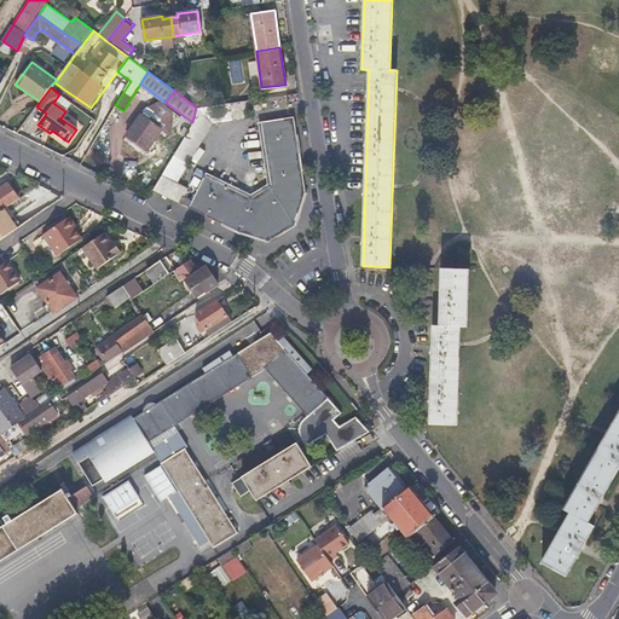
[(179,148),(154,190),(168,196),(203,214),(218,221),(238,231),(268,241),(294,225),(305,191),(301,172),(293,117),(262,121),(264,129),(272,186),(253,198),(239,192),(219,183),(204,174),(190,203),(183,200),(187,189),(177,184),(196,150),(213,122),(246,117),(244,111),(262,109),(261,98),(224,104),(196,108),(192,122),(191,126),(191,127),(185,137),(179,148)]
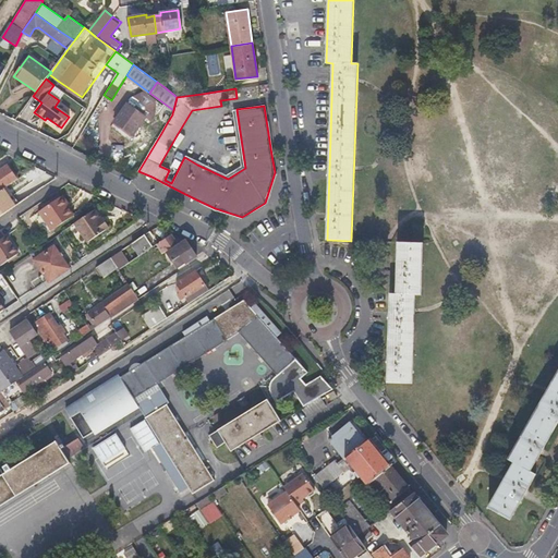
[(114,121),(134,134),(146,117),(150,120),(154,114),(156,100),(143,92),(131,98),(114,121)]
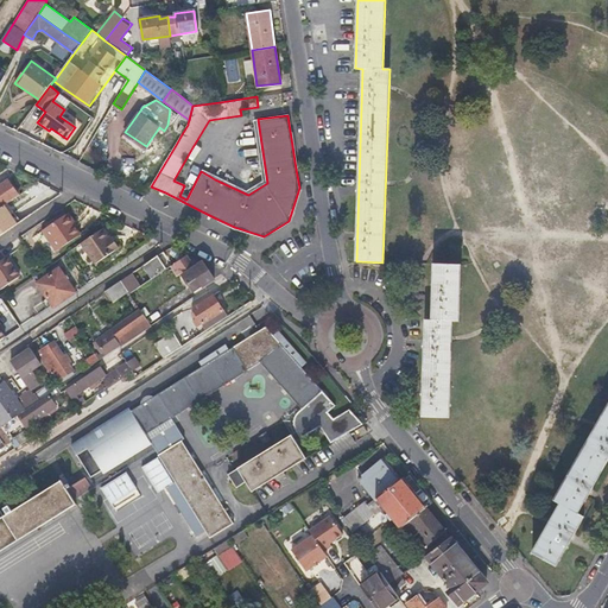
[(178,131),(182,134),(188,125),(188,124),(181,118),(177,122),(182,125),(178,131)]
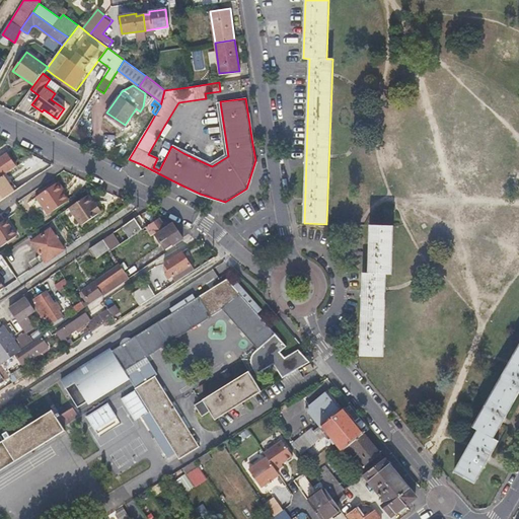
[(146,110),(138,124),(145,128),(152,115),(146,110)]
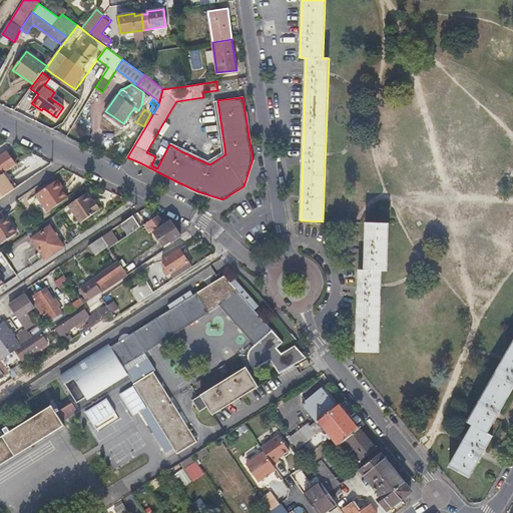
[(0,174),(0,175),(16,164),(6,151),(0,154),(0,174)]
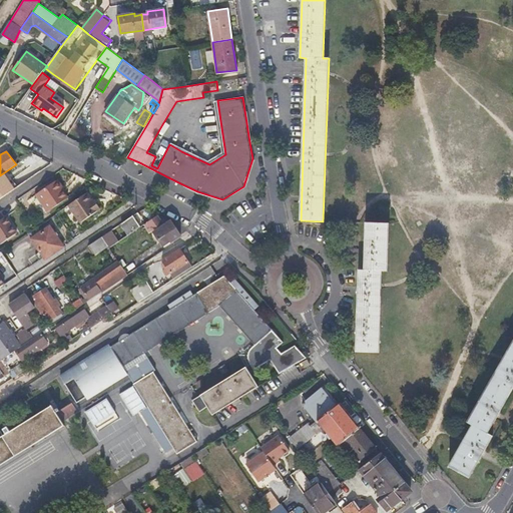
[(0,175),(0,197),(13,188),(3,173),(0,175)]
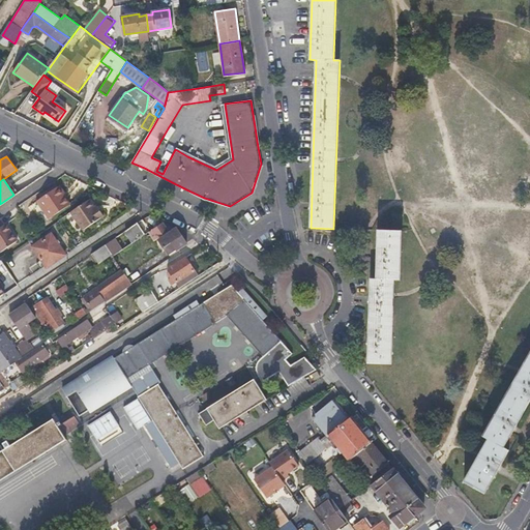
[(47,213),(67,199),(64,193),(66,192),(62,186),(38,202),(47,213)]
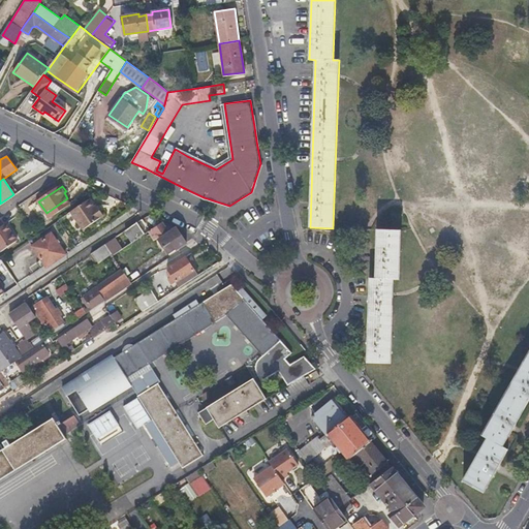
[(96,209),(99,207),(93,197),(90,199),(96,209)]
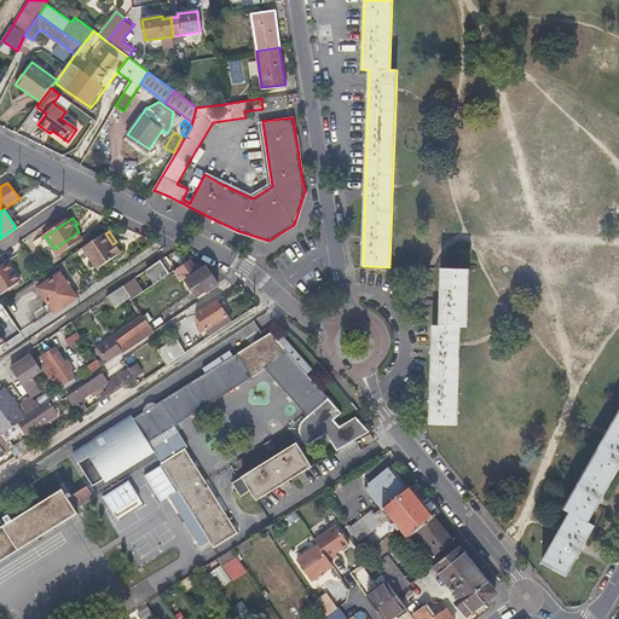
[(85,241),(79,232),(55,249),(59,256),(85,241)]
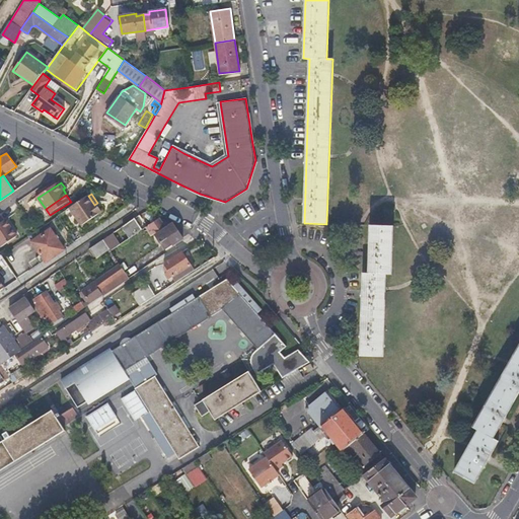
[(88,196),(71,208),(82,226),(103,212),(97,203),(94,205),(88,196)]
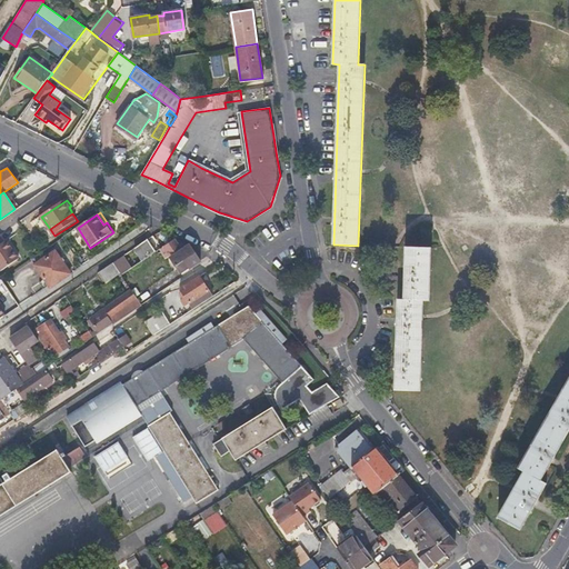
[(7,241),(5,238),(0,241),(0,262),(16,251),(9,240),(7,241)]
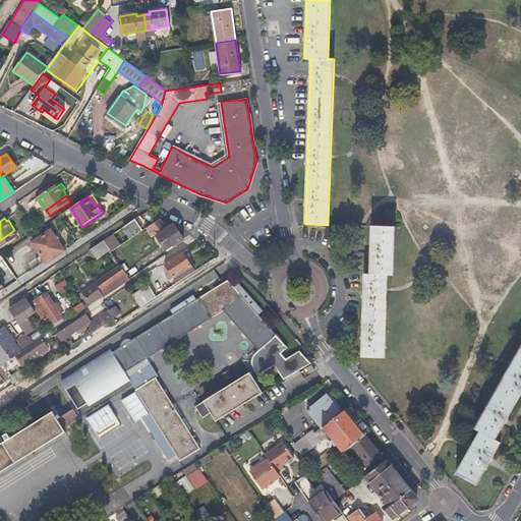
[(142,231),(134,220),(122,227),(130,239),(142,231)]
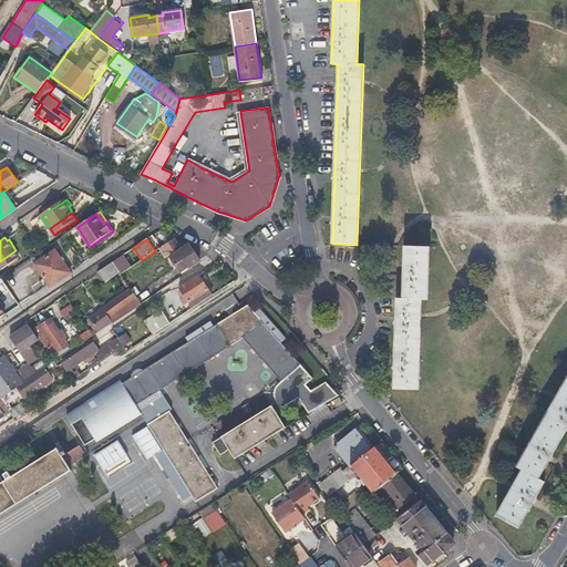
[(182,272),(200,260),(189,245),(182,250),(175,239),(163,246),(165,249),(163,251),(165,255),(169,256),(182,272)]
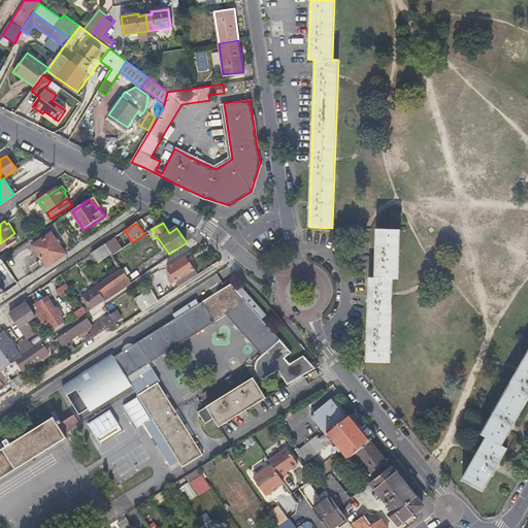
[(400,229),(377,228),(375,278),(369,278),(367,362),(389,362),(392,278),(398,278),(400,229)]
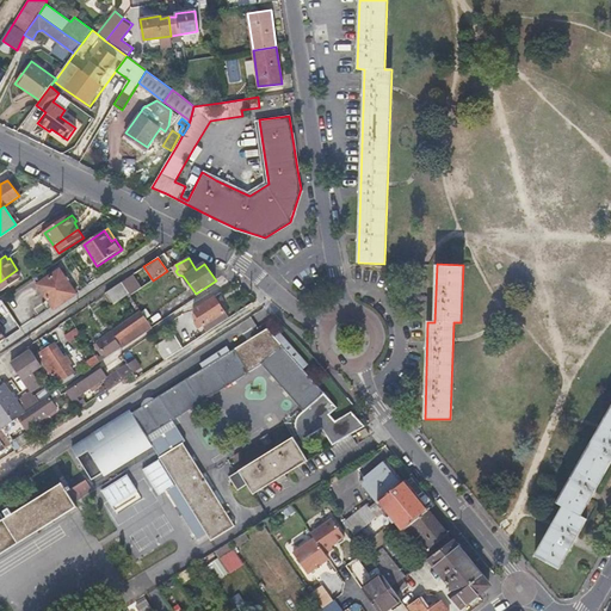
[(23,278),(17,270),(0,282),(0,288),(2,291),(23,278)]
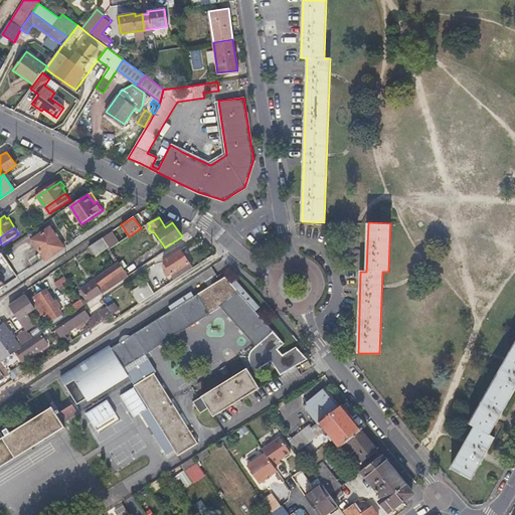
[(45,261),(63,248),(49,227),(31,239),(44,259),(45,261)]
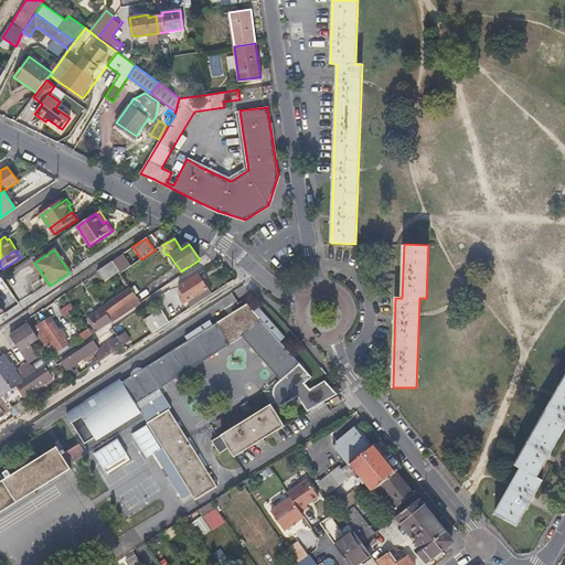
[(119,272),(112,262),(97,272),(104,281),(119,272)]
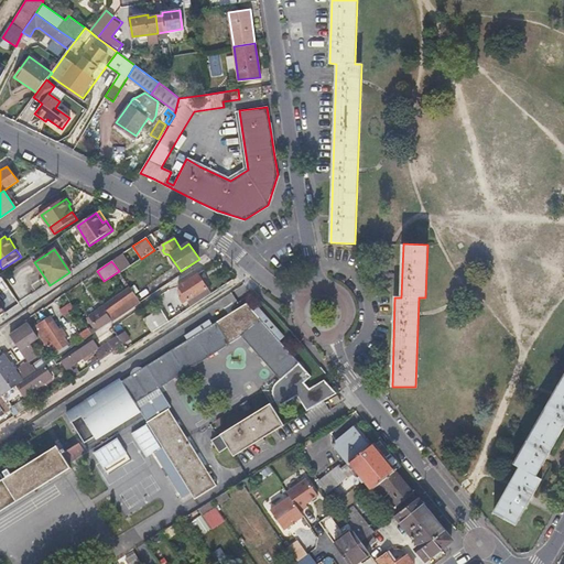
[(191,305),(210,293),(197,274),(179,286),(191,305)]
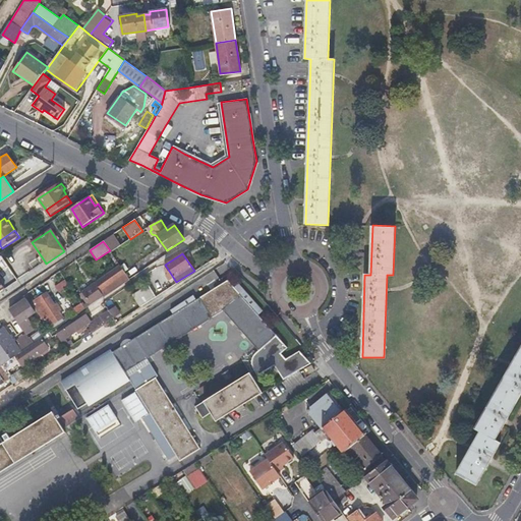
[(92,304),(129,281),(119,267),(82,291),(92,304)]
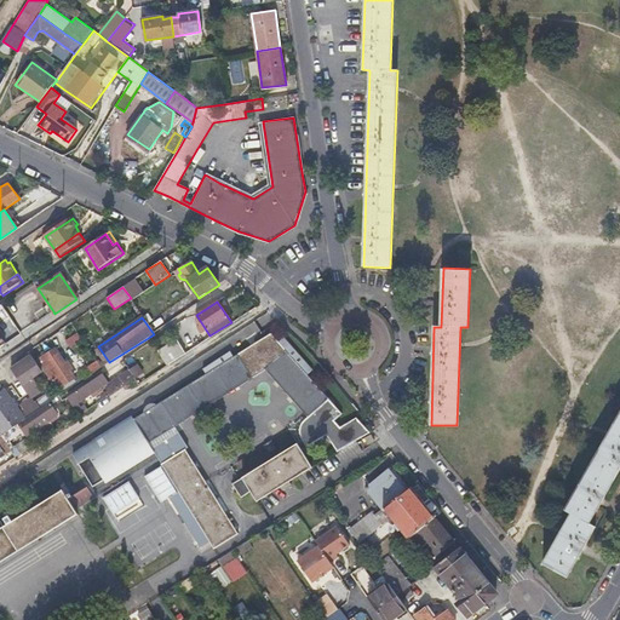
[(82,339),(78,333),(65,340),(70,346),(82,339)]
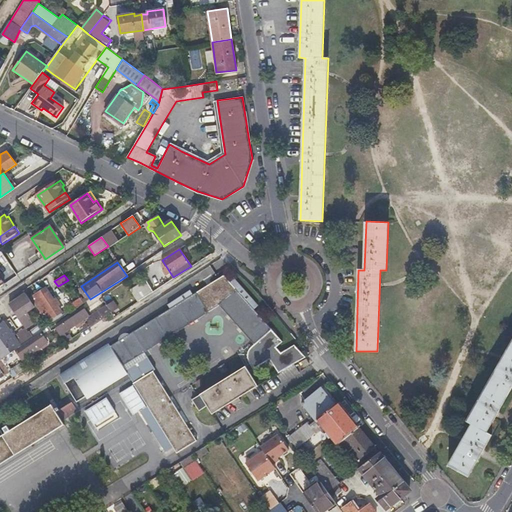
[(78,364),(60,375),(76,402),(126,371),(122,366),(219,306),(253,345),(248,350),(247,355),(247,361),(248,365),(252,370),(271,359),(280,374),(306,357),(296,344),(281,353),(276,347),(282,341),(253,309),(257,305),(234,278),(229,282),(224,276),(199,290),(193,295),(190,291),(167,305),(170,309),(103,350),(94,355),(92,359),(90,368),(83,372),(78,364)]
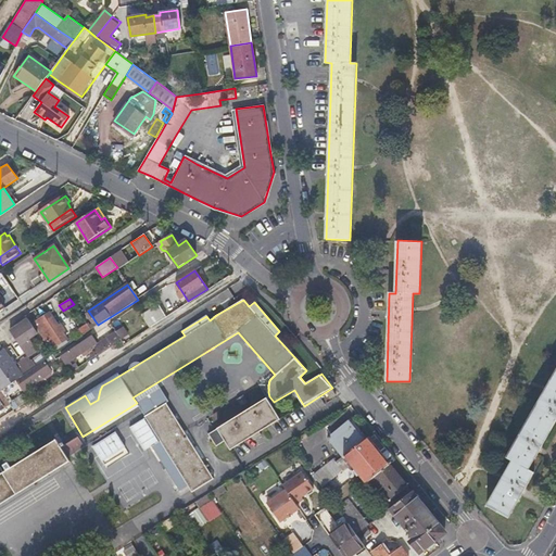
[(149,326),(150,327),(150,326),(166,316),(159,306),(142,316),(147,323),(149,326)]
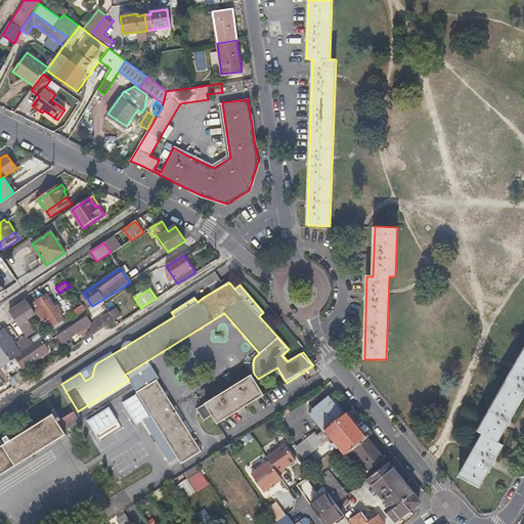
[(49,335),(52,333),(50,329),(61,320),(57,314),(60,311),(57,307),(53,308),(45,296),(31,304),(48,330),(47,331),(49,335)]
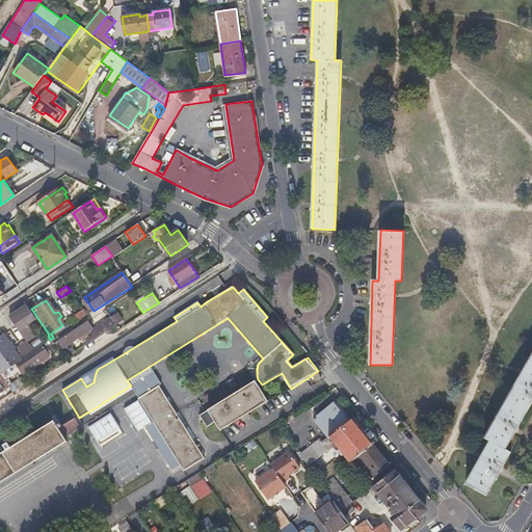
[(34,319),(25,306),(9,317),(19,329),(34,319)]
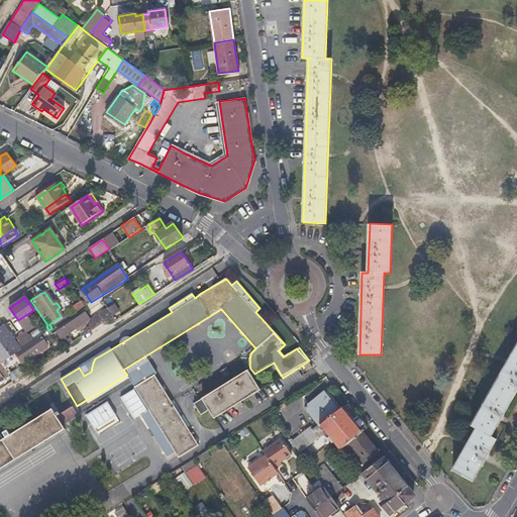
[(70,309),(74,313),(84,306),(81,302),(70,309)]
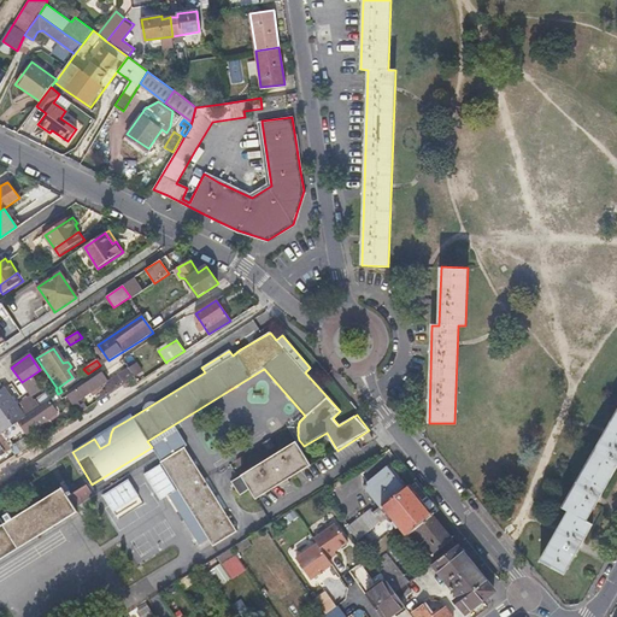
[(116,389),(134,377),(129,371),(111,383),(116,389)]
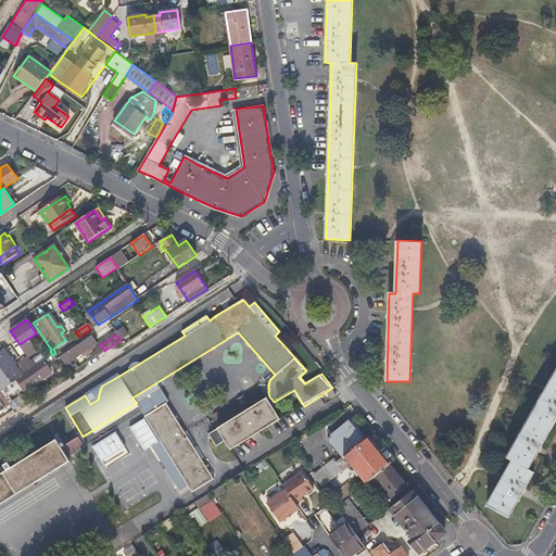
[(97,343),(92,336),(60,356),(71,373),(79,367),(77,364),(73,366),(70,362),(97,343)]
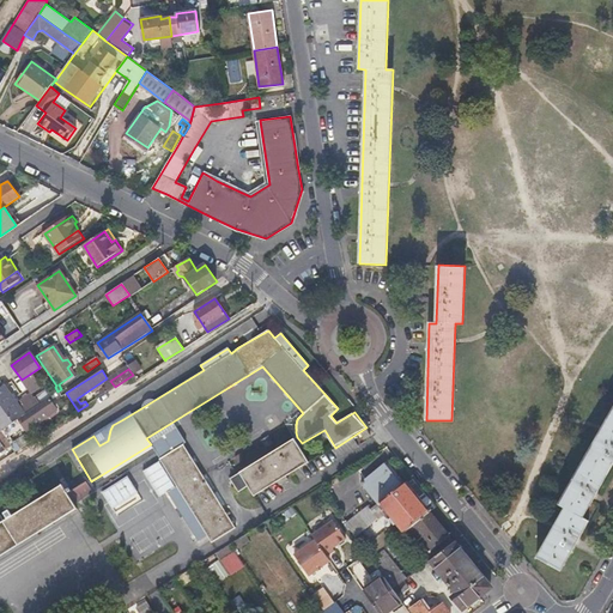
[(61,389),(64,388),(76,380),(72,375),(59,384),(61,389)]
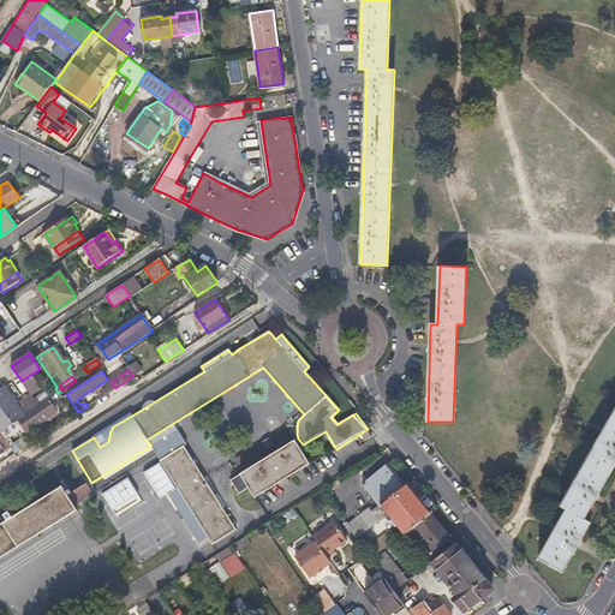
[(101,396),(115,388),(111,382),(105,392),(100,394),(101,396)]
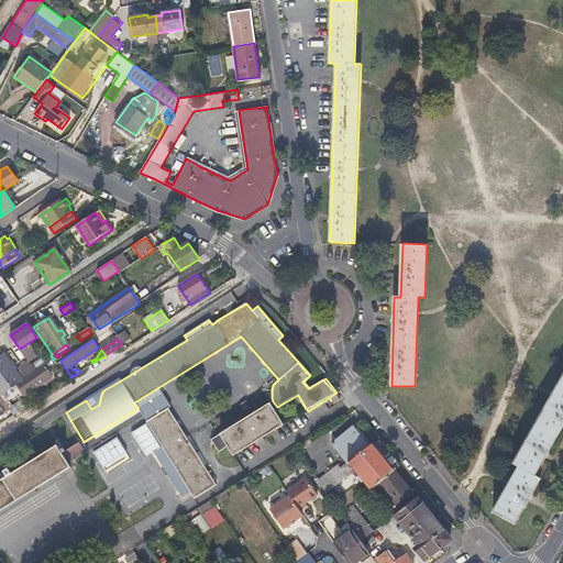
[(2,395),(14,386),(13,384),(22,378),(4,354),(0,355),(0,390),(1,394),(2,395)]
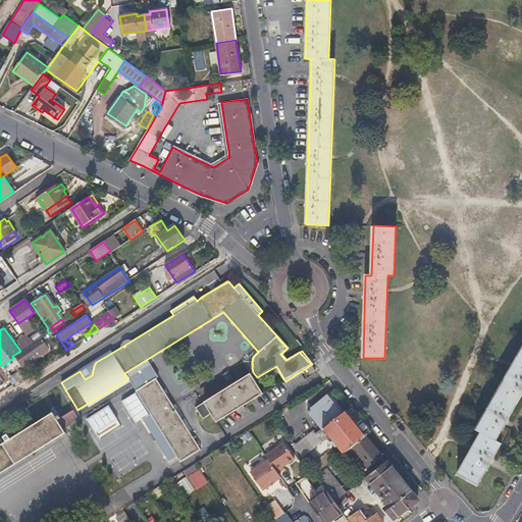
[(2,369),(44,342),(42,338),(13,358),(2,366),(1,367),(2,369)]
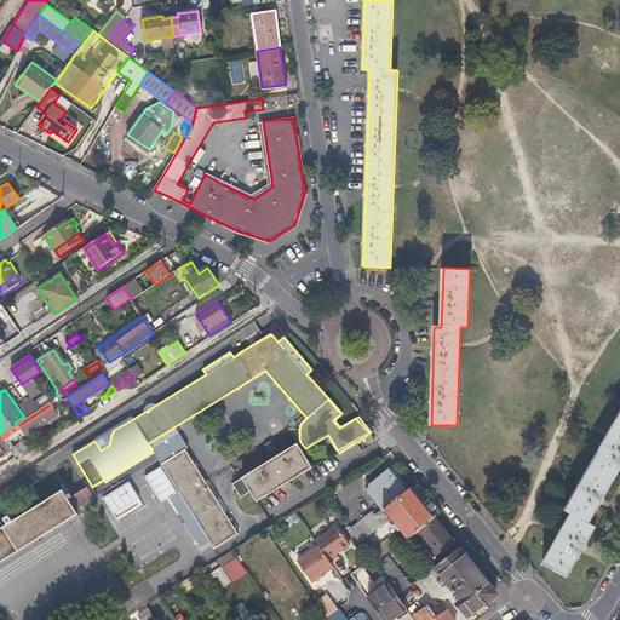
[(57,414),(52,406),(3,438),(7,445),(27,431),(28,434),(57,414)]
